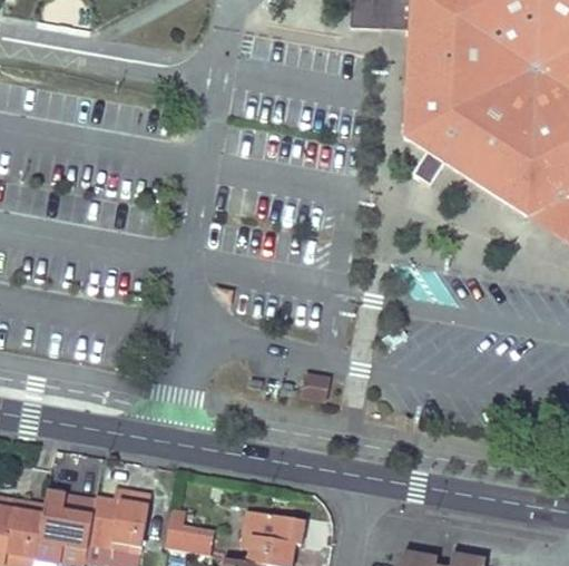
[(350,0),(350,28),(379,29),(379,0),(350,0)]
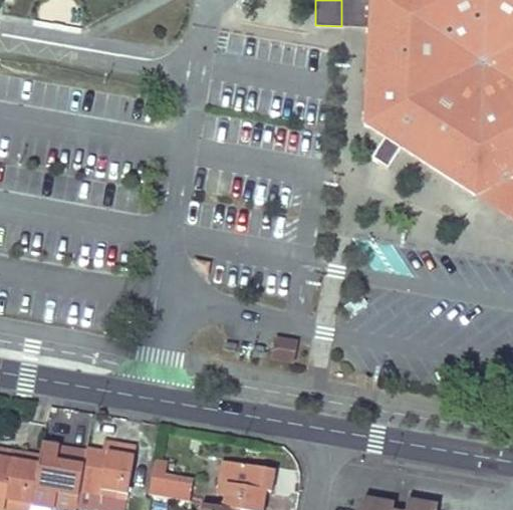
[(341,0),(341,26),(368,27),(369,0),(341,0)]
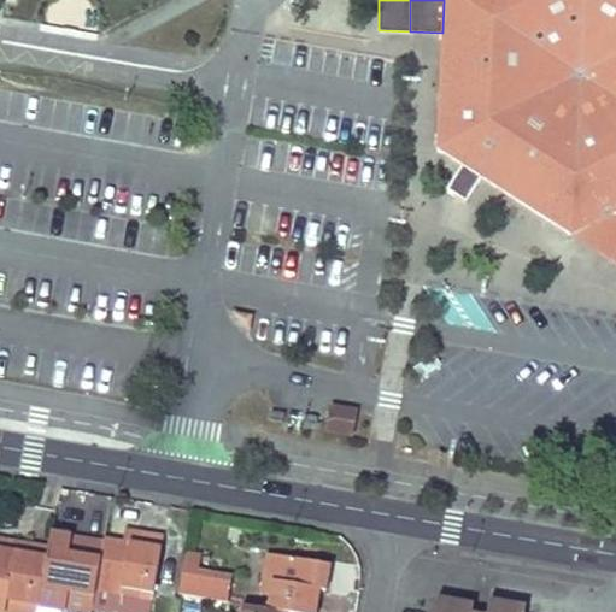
[(467,200),(484,175),(572,231),(615,210),(615,0),(444,0),(443,33),(438,146),(464,163),(447,188),(467,200)]
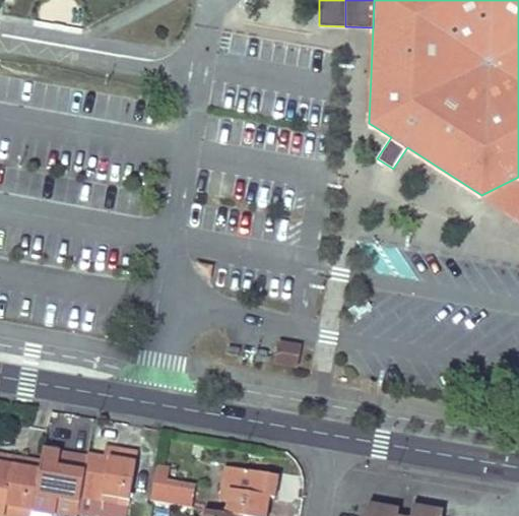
[(518,177),(481,195),(518,219),(518,177)]
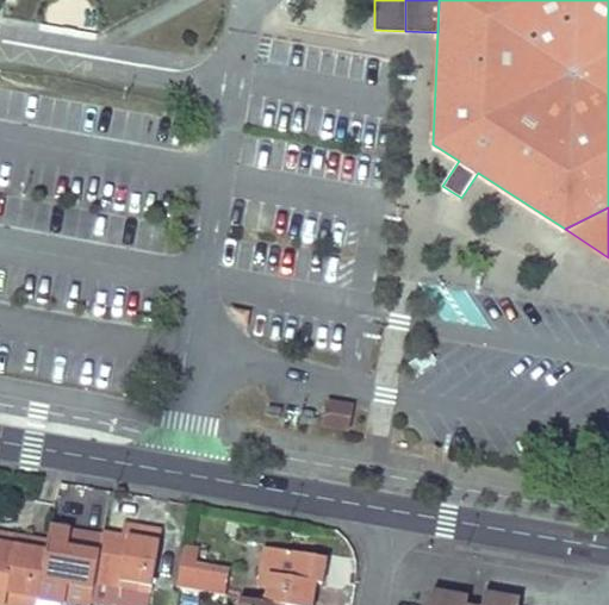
[(325,398),(323,419),(346,424),(349,401),(325,398)]
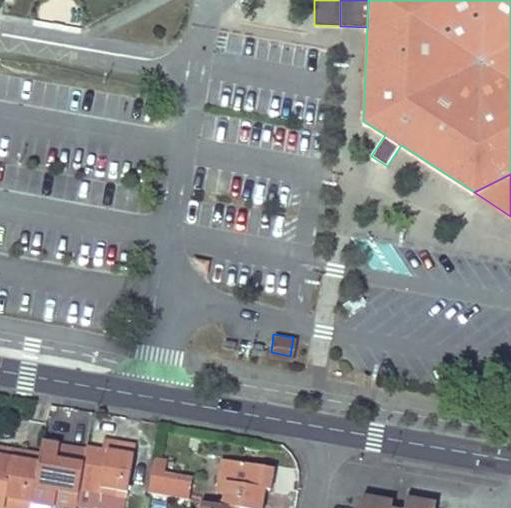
[(103,436),(101,445),(113,448),(114,438),(103,436)]
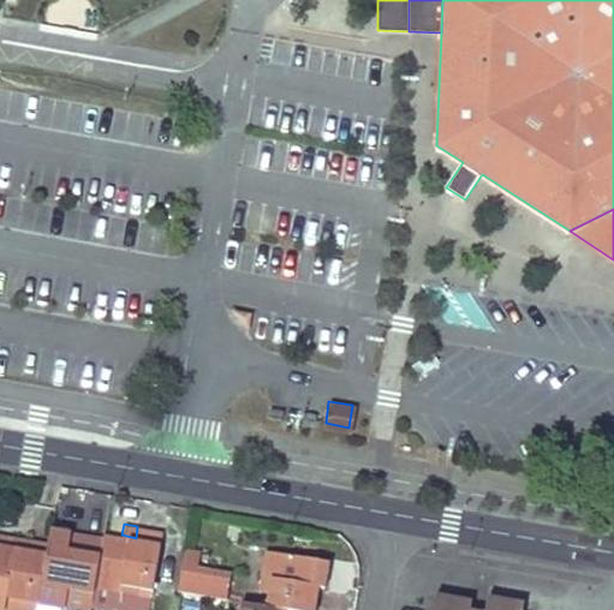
[(48,539),(41,580),(64,584),(94,590),(94,585),(102,540),(90,538),(90,533),(51,526),(48,539)]
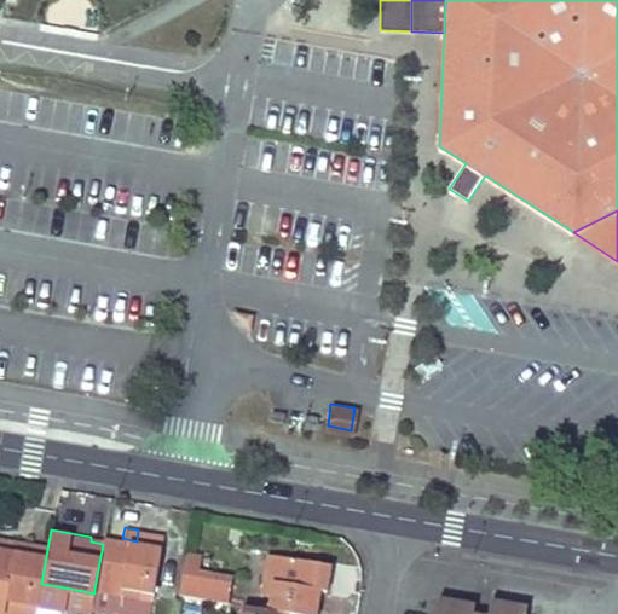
[(103,544),(94,589),(121,594),(122,586),(140,590),(152,591),(162,534),(138,529),(137,542),(122,538),(104,536),(103,544)]
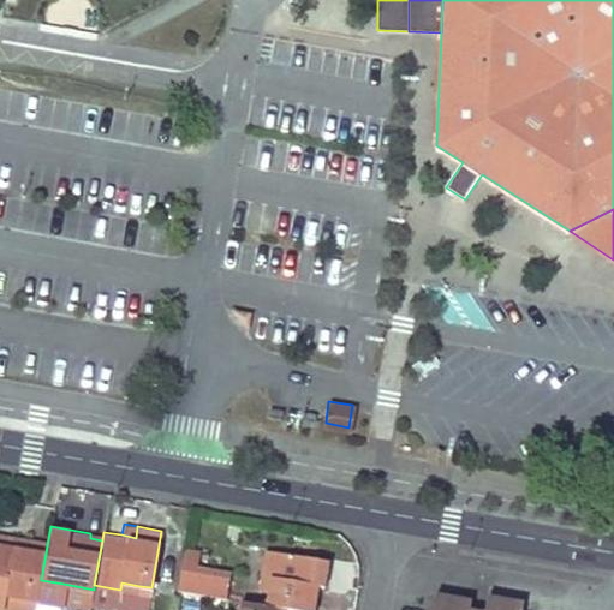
[(11,533),(9,546),(22,549),(24,536),(11,533)]
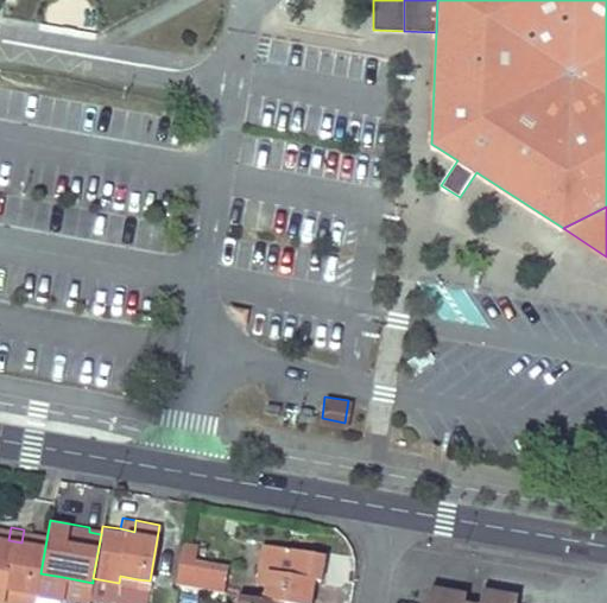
[(0,539),(0,591),(4,594),(5,585),(38,591),(40,573),(48,533),(24,529),(21,543),(8,540),(0,539)]
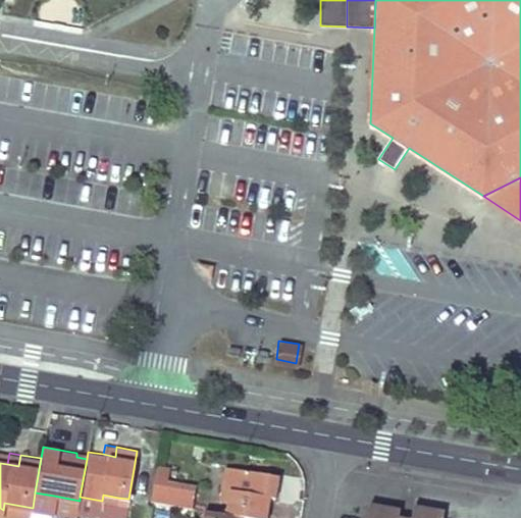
[(156,465),(153,481),(166,484),(169,468),(156,465)]
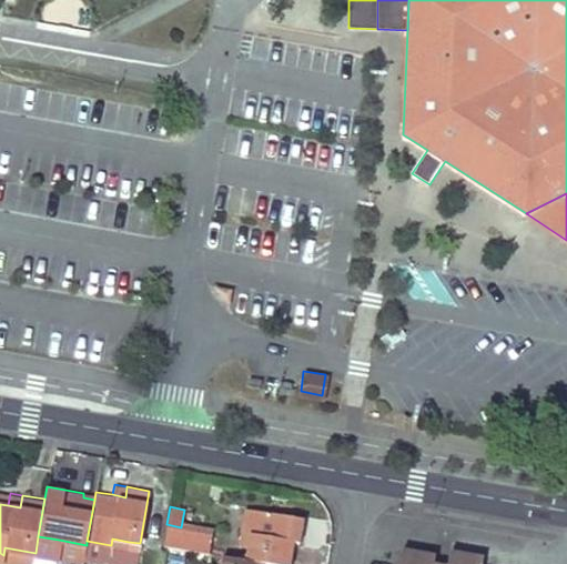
[(244,509),(241,532),(249,533),(245,546),(243,559),(273,563),(276,563),(286,563),(290,550),(283,549),(284,539),(292,540),(297,541),(302,519),(244,509)]
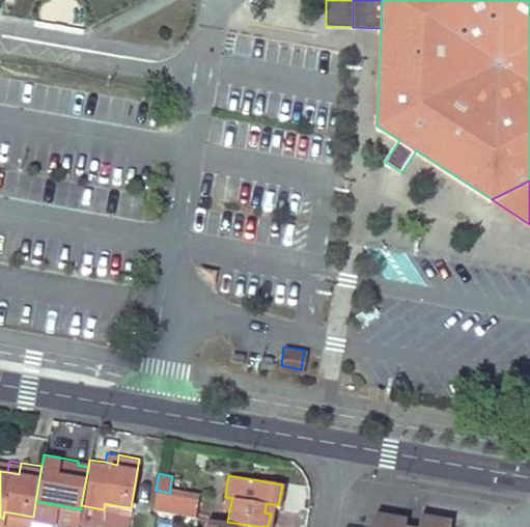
[(156,490),(152,508),(194,516),(197,498),(169,493),(156,490)]
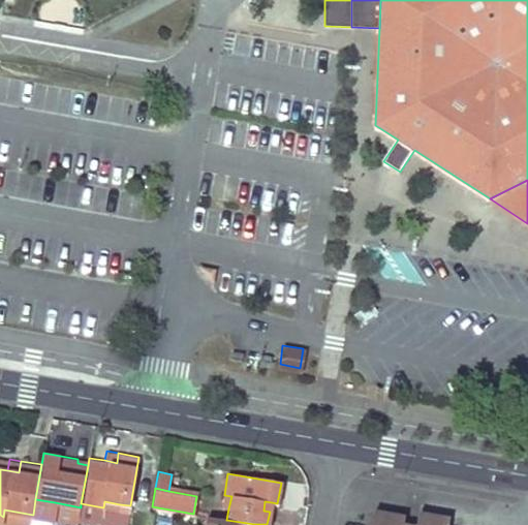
[(224,495),(221,506),(228,508),(231,496),(224,495)]
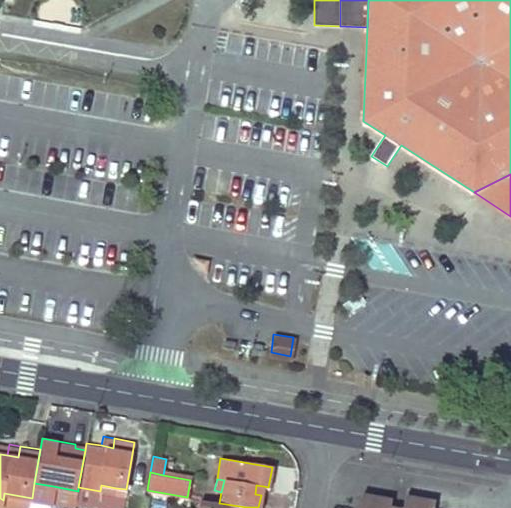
[(101,485),(100,491),(115,493),(116,488),(101,485)]
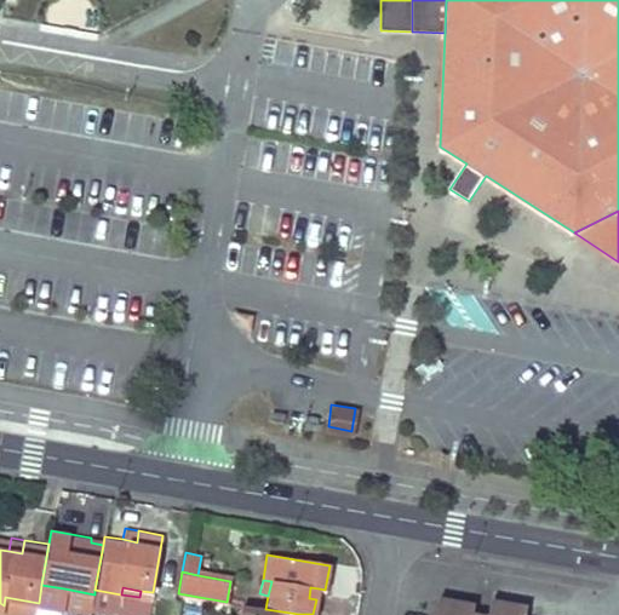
[(64,588),(62,598),(93,603),(95,595),(64,588)]
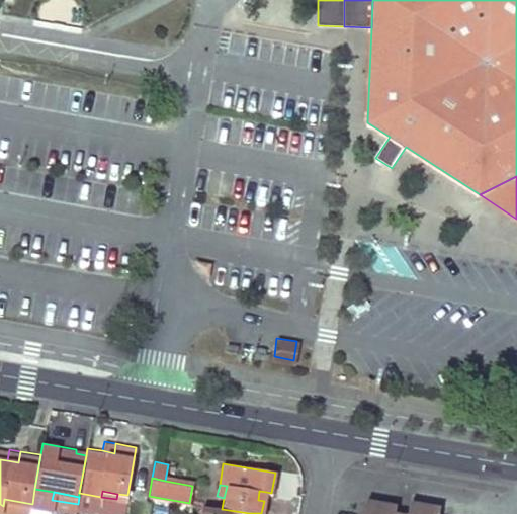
[(0,504),(0,510),(20,513),(30,513),(32,504),(4,499),(3,506),(0,504)]
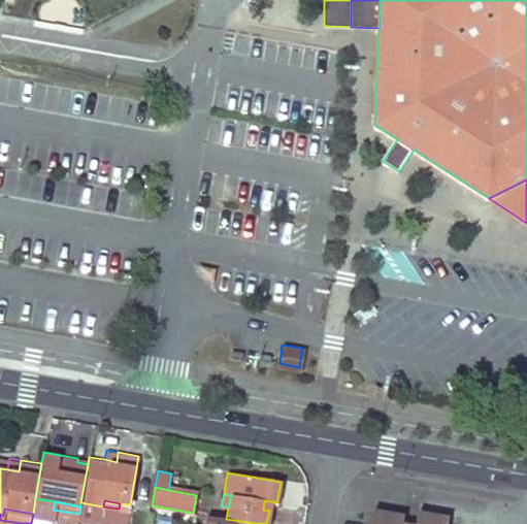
[(373,509),(370,523),(447,523),(449,515),(418,510),(416,523),(402,521),(404,514),(373,509)]
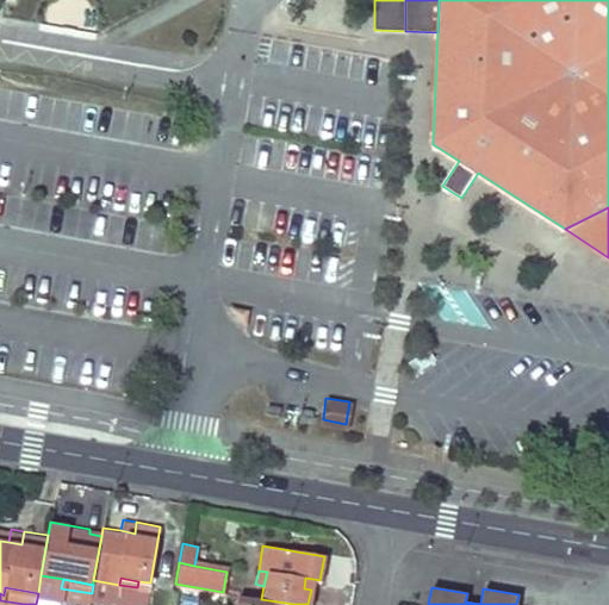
[(293,604),(261,599),(237,594),(235,604),(293,604)]
